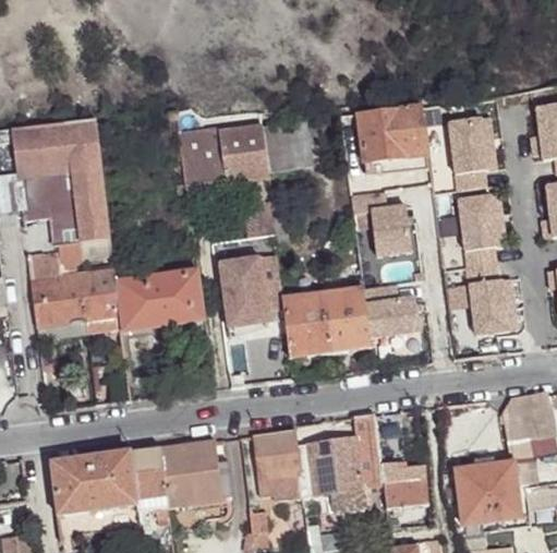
[(423,105),(360,110),(360,120),(365,157),(370,157),(406,153),(428,152),(423,105)]
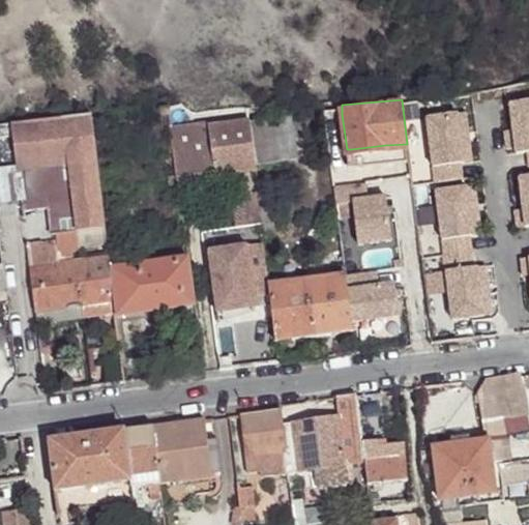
[(528,99),(509,103),(512,127),(513,145),(515,152),(526,150),(528,166),(528,165),(528,99)]
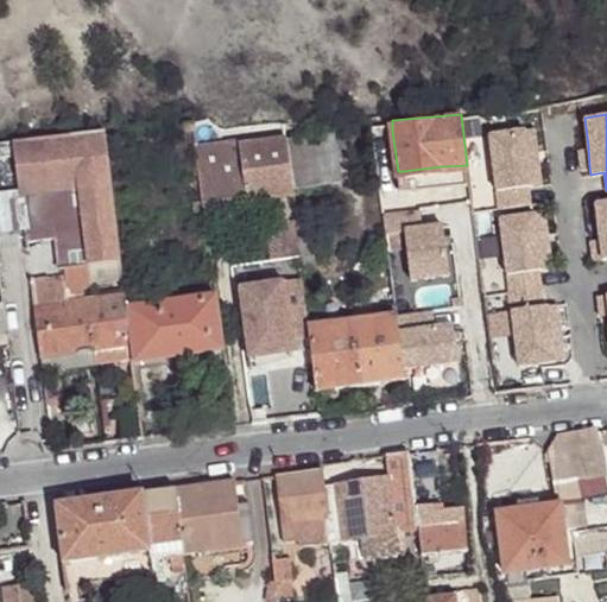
[(392,120),(371,122),(372,132),(392,131),(392,120)]
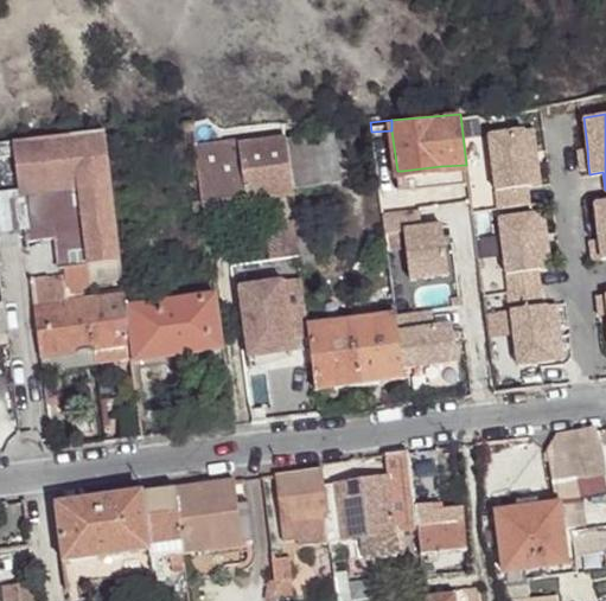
[(524,127),(530,183),(538,181),(534,126),(524,127)]
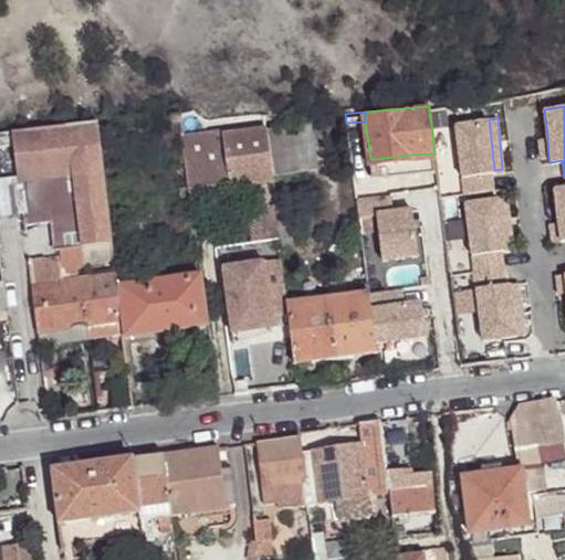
[(489,118),(456,122),(462,190),(492,188),(490,170),(494,170),(489,118)]
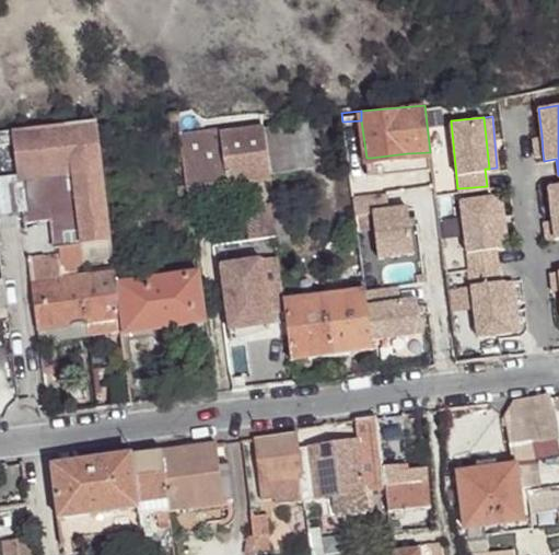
[(93,119),(11,128),(22,218),(41,216),(41,205),(48,204),(50,201),(48,173),(79,170),(89,240),(53,244),(54,250),(27,254),(30,281),(57,277),(57,268),(111,262),(93,119)]
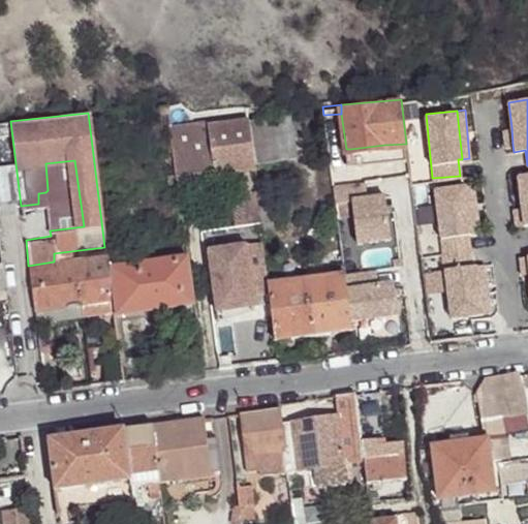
[(290,113),(248,118),(253,161),(265,159),(294,156),(290,113)]
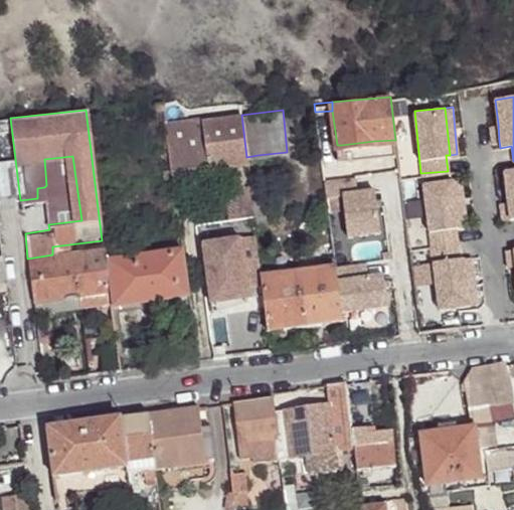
[(241,115),(241,114),(201,119),(207,164),(207,167),(247,162),(246,157),(241,115)]
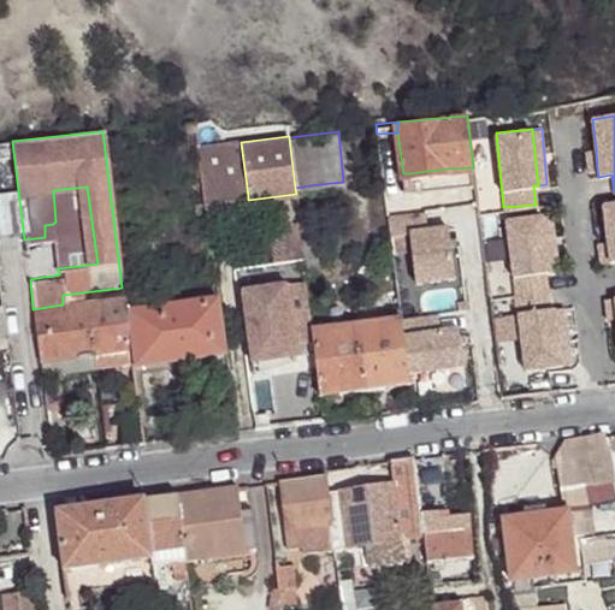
[(218,141),(197,144),(203,200),(203,203),(248,196),(241,142),(241,138),(218,141)]
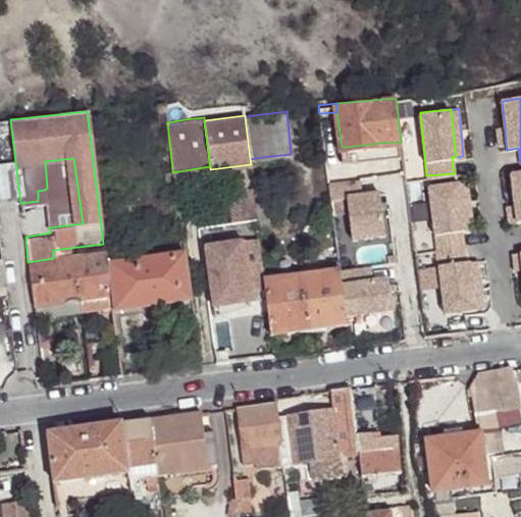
[(506,143),(505,125),(497,126),(499,144),(506,143)]
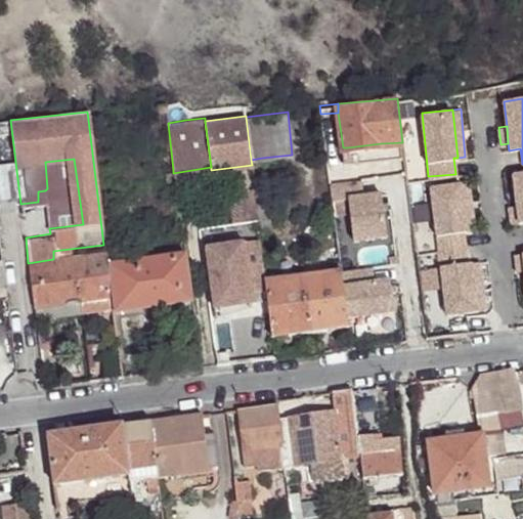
[(381,143),(347,147),(348,159),(354,163),(377,161),(382,155),(381,143)]
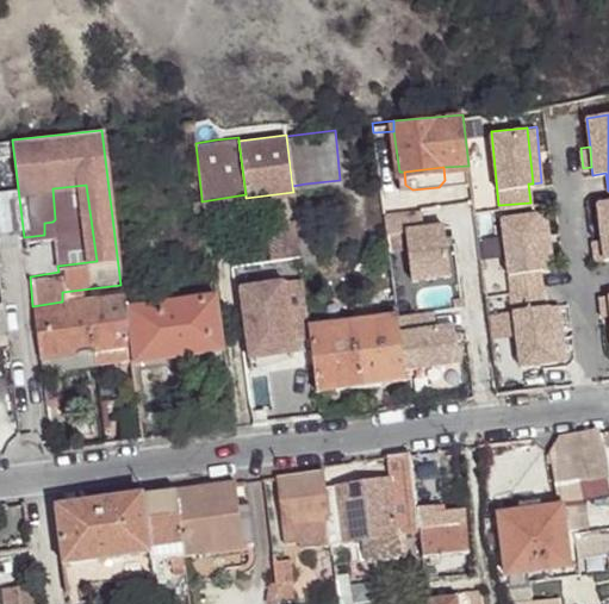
[(44,223),(44,235),(54,234),(57,266),(97,261),(86,185),(53,188),(55,219),(53,222),(44,223)]
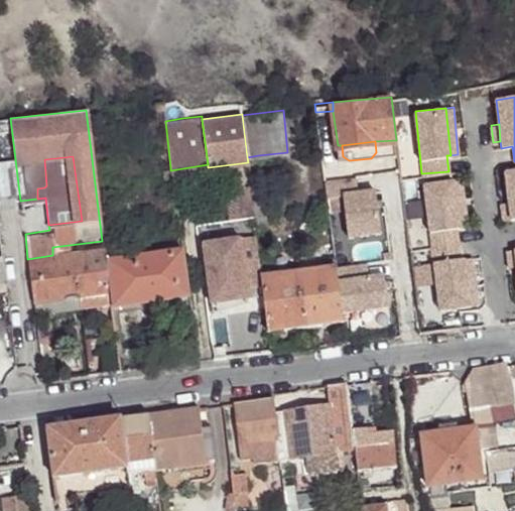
[(514,169),(504,171),(507,202),(509,219),(514,218),(514,169)]
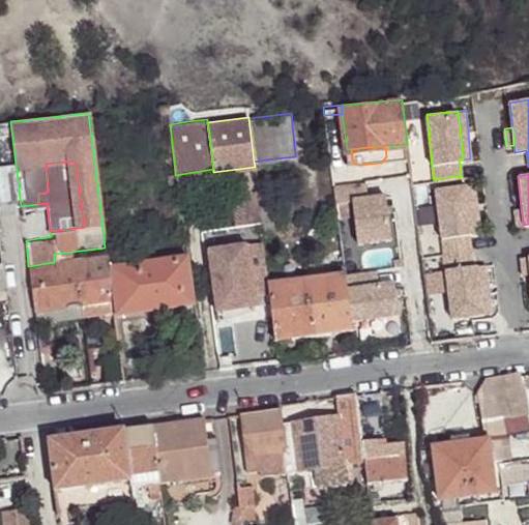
[(364,181),(332,184),(335,200),(350,198),(356,241),(388,237),(383,194),(365,197),(364,181)]
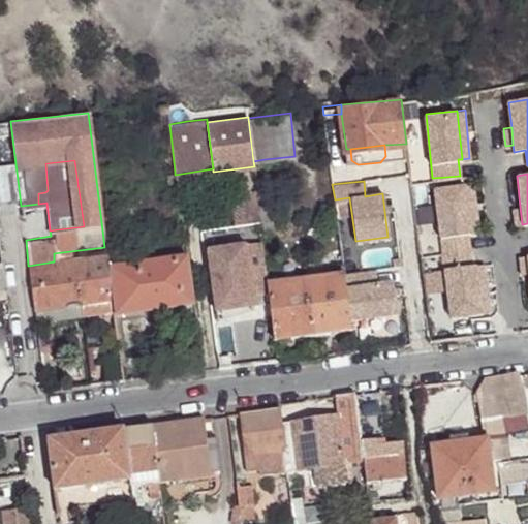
[(476,232),(472,183),(464,184),(469,233),(476,232)]
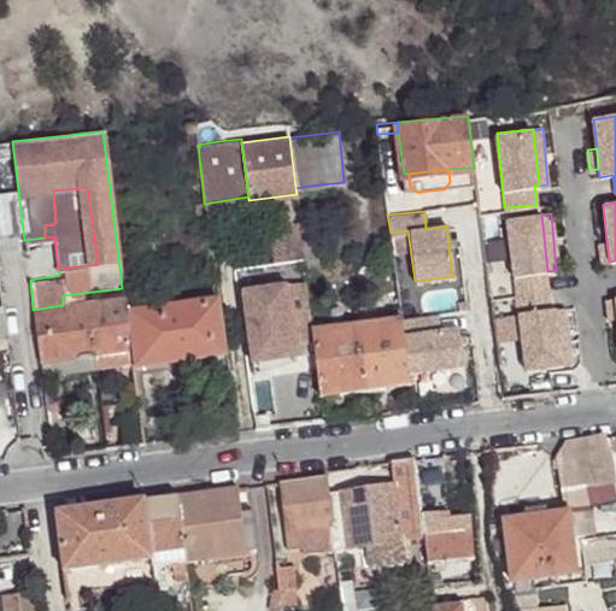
[(541,215),(505,218),(512,293),(545,289),(544,271),(547,271),(541,215)]
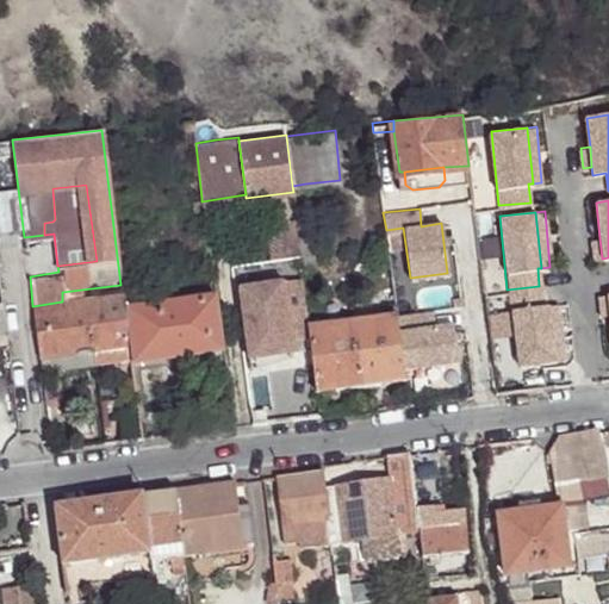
[(297,218),(277,220),(280,255),(300,253),(297,218)]
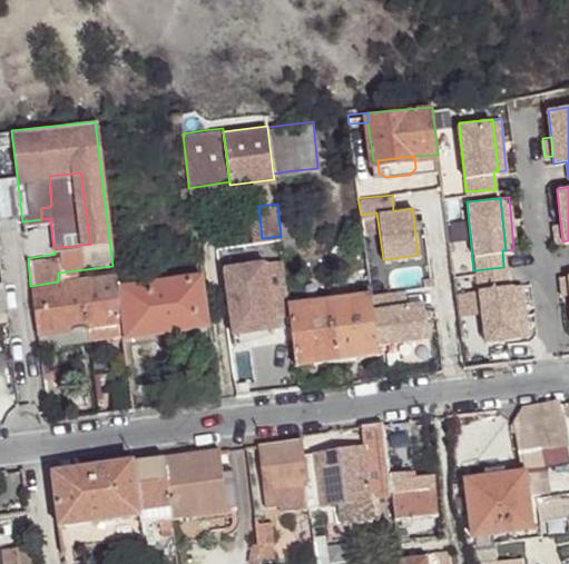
[(562,241),(560,223),(551,224),(552,243),(562,241)]
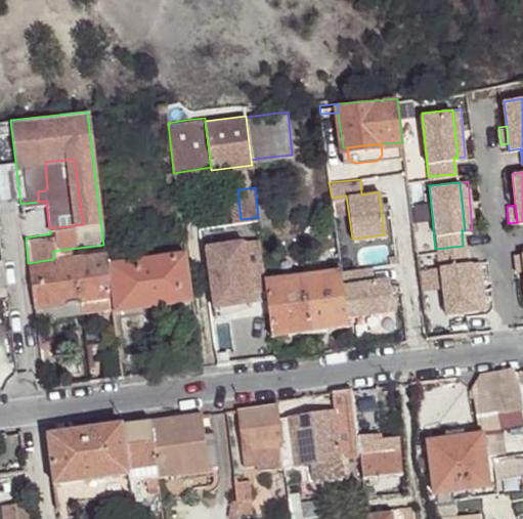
[(260,238),(207,244),(214,303),(251,299),(250,288),(266,286),(265,278),(262,249),(260,238)]
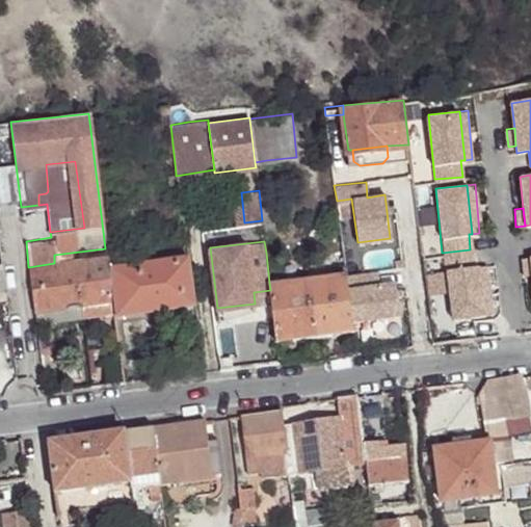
[(470,249),(442,253),(448,317),(479,314),(474,265),(472,265),(470,249)]
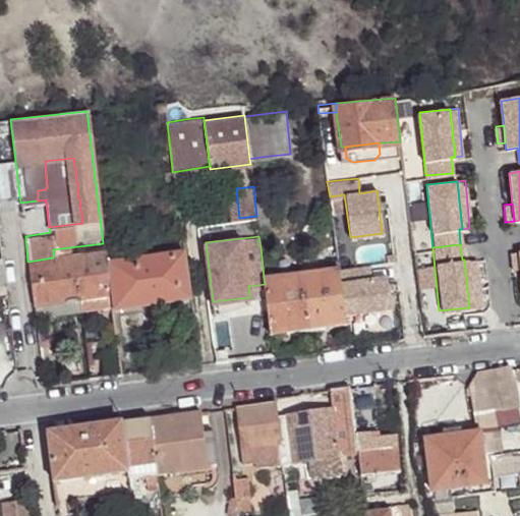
[(72,255),(77,298),(110,293),(106,263),(104,251),(72,255)]
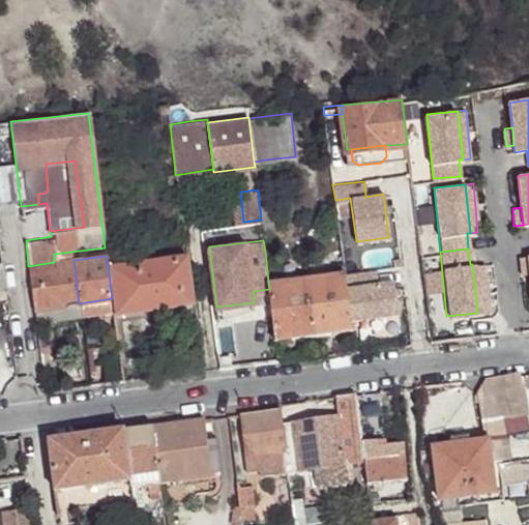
[(527,273),(526,256),(518,257),(519,273),(527,273)]
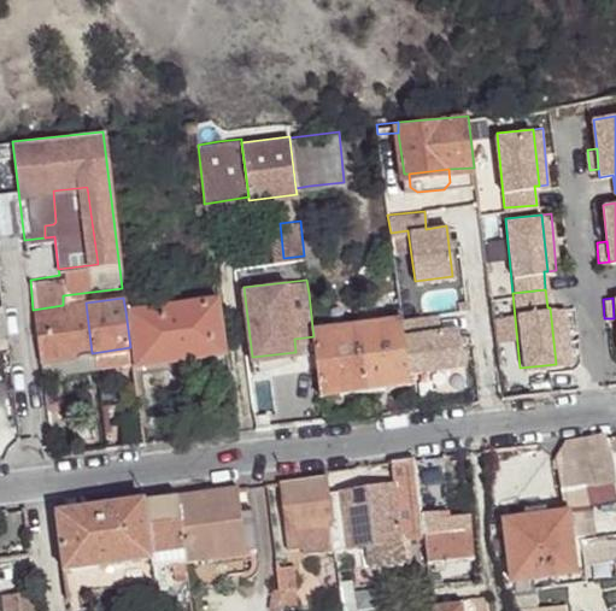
[(125,311),(130,347),(132,364),(169,358),(223,352),(217,305),(206,306),(205,299),(160,304),(162,305),(125,311)]
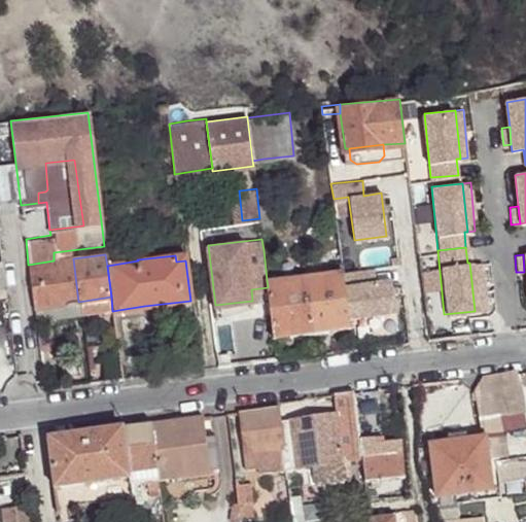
[(54,261),(28,265),(34,307),(78,302),(73,258),(54,261)]
